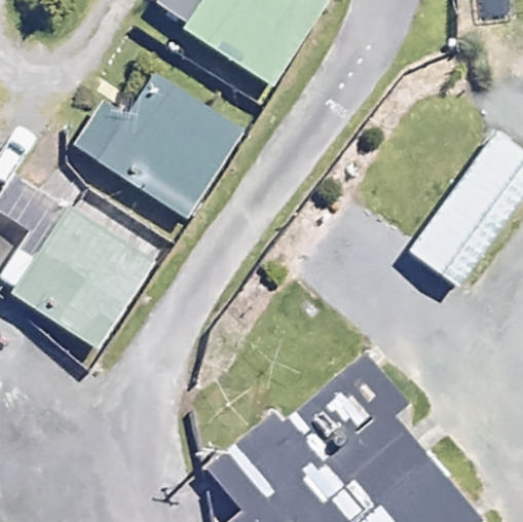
[(329,1),(327,0),(157,0),(154,6),(273,84),(329,1)]
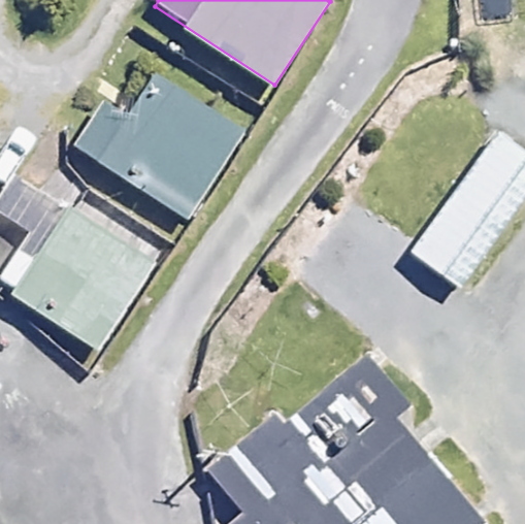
[(77,148),(98,161),(188,220),(247,131),(157,71),(131,110),(110,97),(77,148)]
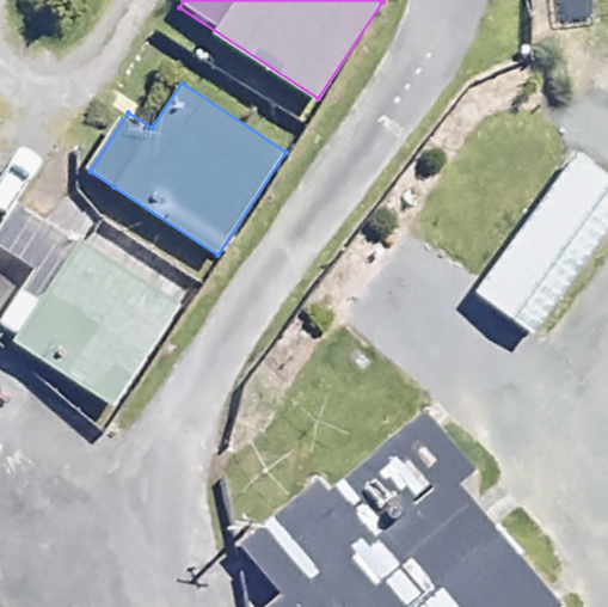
[(607,178),(577,155),(478,294),(534,333),(607,230),(607,178)]
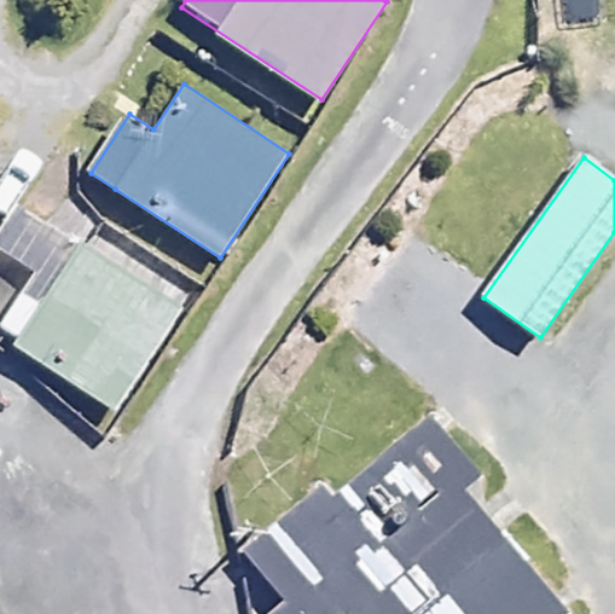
[(0,219),(0,249),(52,284),(12,343),(117,412),(191,300),(22,187),(0,219)]
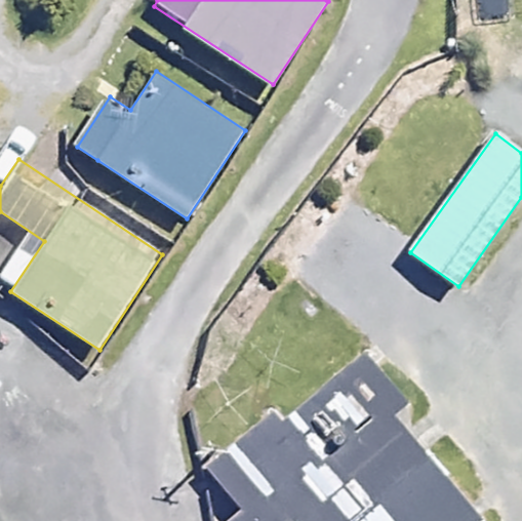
[(481,520),(393,417),(404,407),(362,358),(289,421),(321,457),(248,520),(481,520)]
